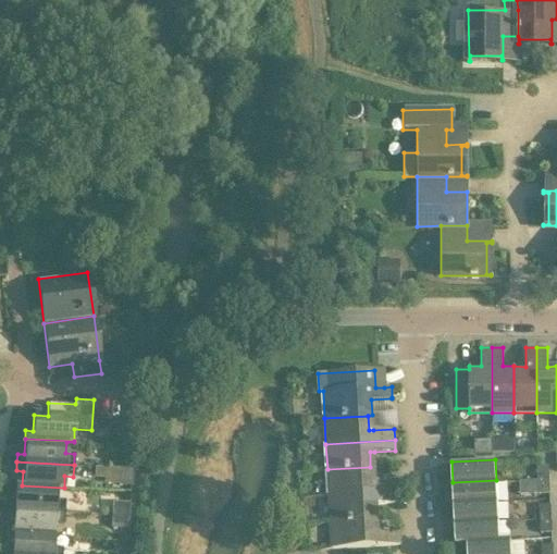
[(536,466),(537,479),(548,478),(547,465),(536,466)]
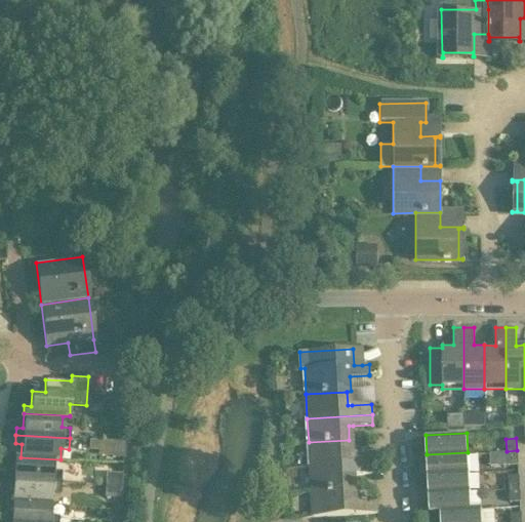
[(112,440),(111,454),(124,455),(125,441),(112,440)]
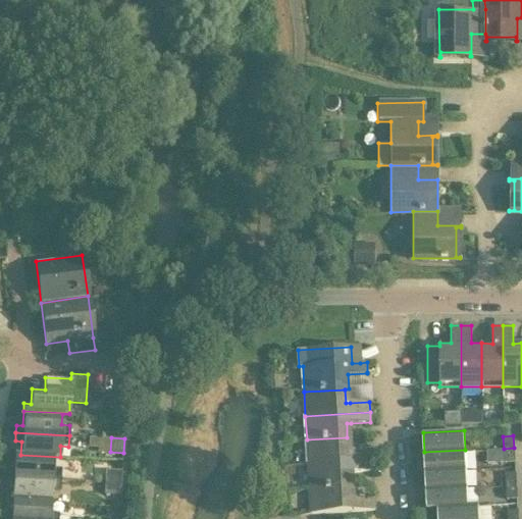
[(308,464),(372,461),(372,451),(353,452),(348,452),(347,437),(307,439),(308,464)]
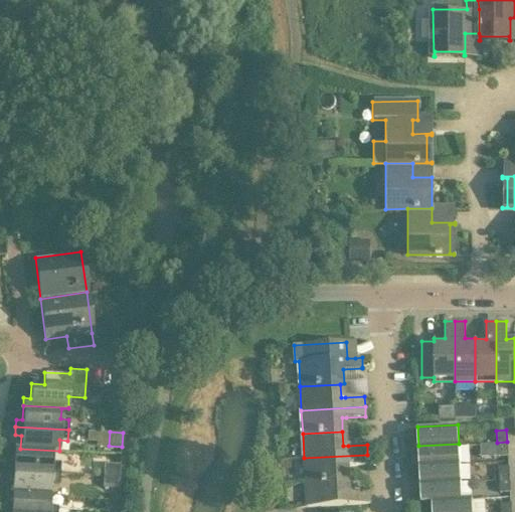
[(507,442),(497,443),(498,456),(508,455),(507,442)]
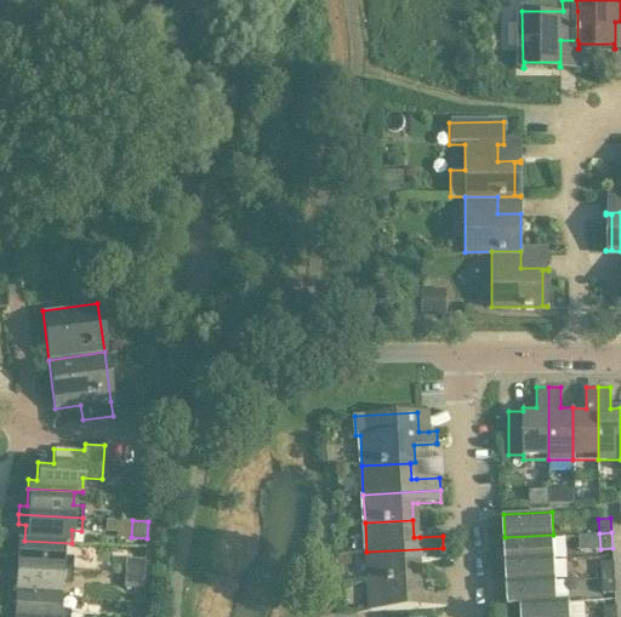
[(505,537),(506,559),(554,556),(553,535),(505,537)]
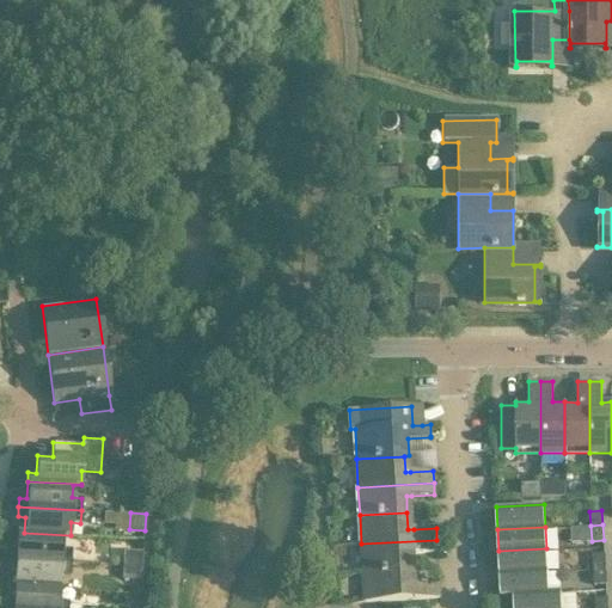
[(7,558),(71,562),(71,548),(61,548),(62,535),(69,536),(71,535),(24,533),(16,533),(16,550),(7,548),(7,558)]
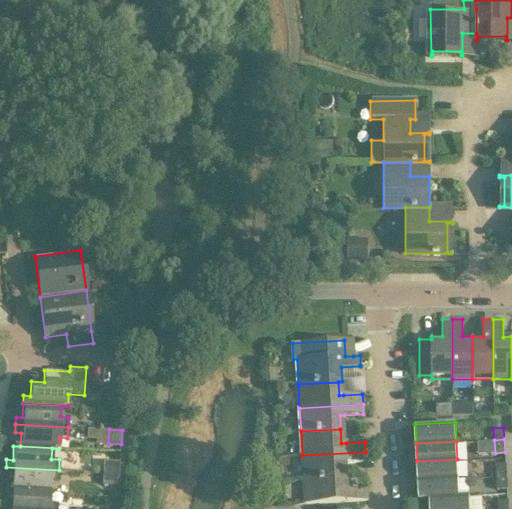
[(347,463),(366,462),(365,452),(302,455),(303,479),(343,477),(343,463),(347,463)]
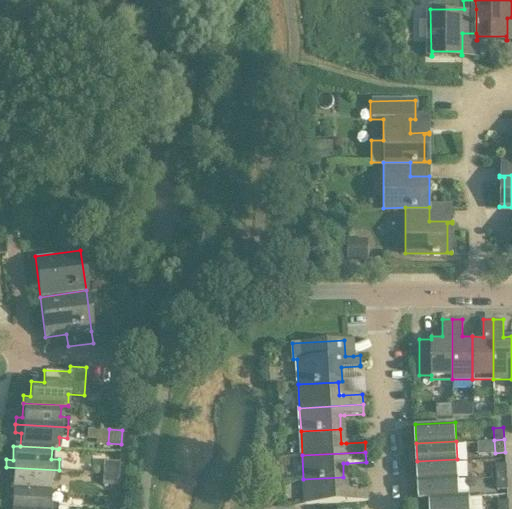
[(457,459),(417,461),(418,480),(458,478),(457,459)]
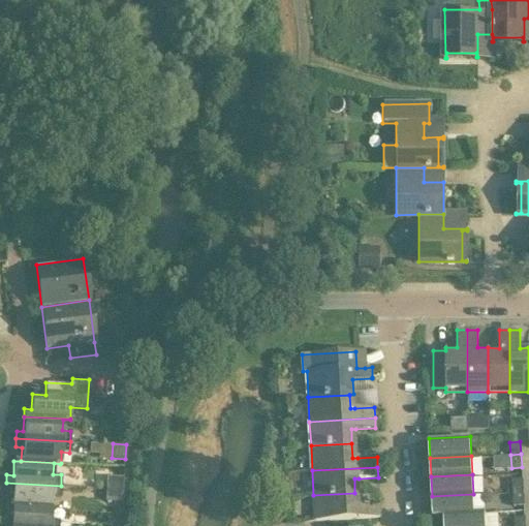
[(106,475),(105,488),(122,489),(123,476),(106,475)]
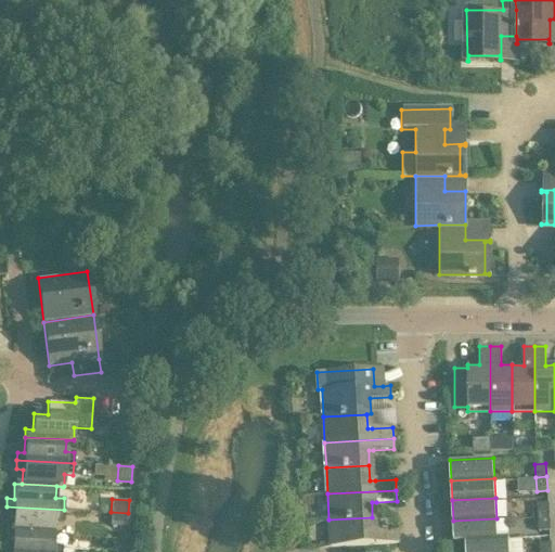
[(537,503),(538,516),(549,516),(549,502),(537,503)]
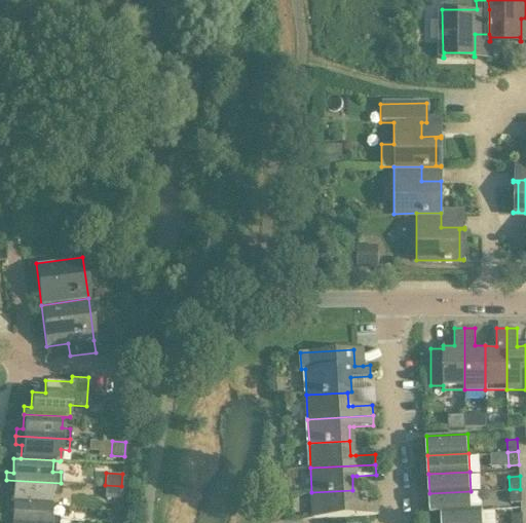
[(12,489),(11,502),(50,505),(51,493),(60,493),(61,483),(6,480),(6,488),(12,489)]
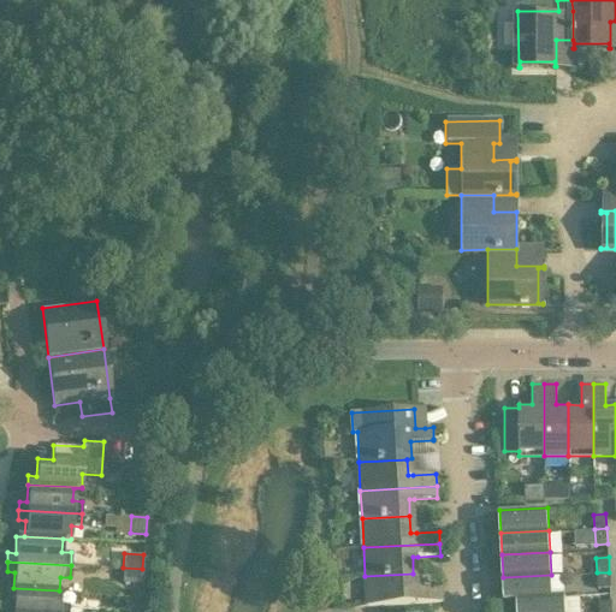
[(142,583),(142,569),(123,568),(123,582),(142,583)]
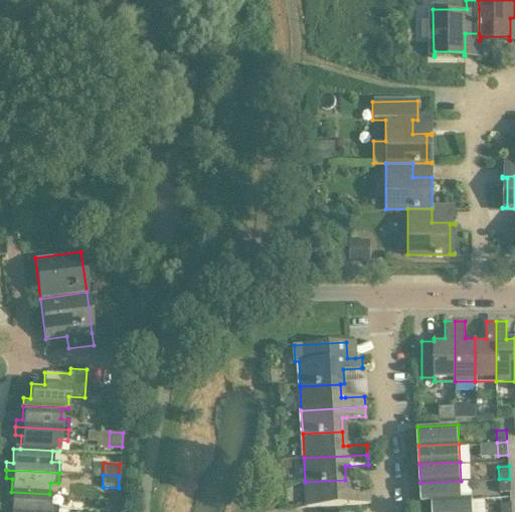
[(509,479),(499,479),(499,492),(510,491),(509,479)]
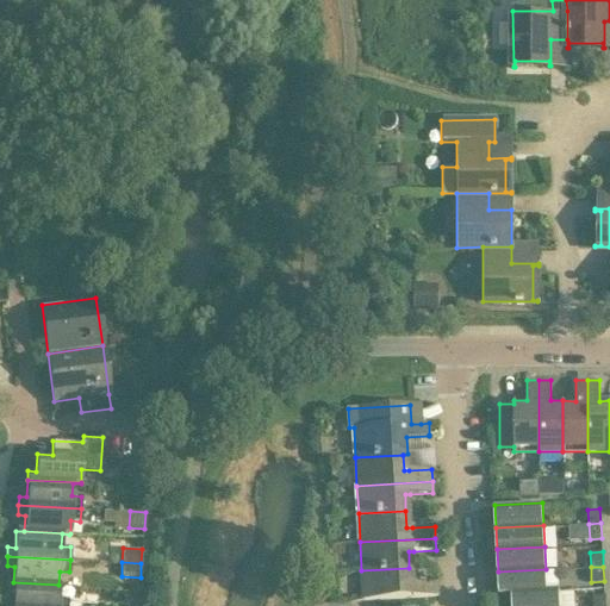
[(363,600),(378,600),(436,597),(439,597),(437,583),(415,585),(410,585),(409,568),(361,570),(363,600)]
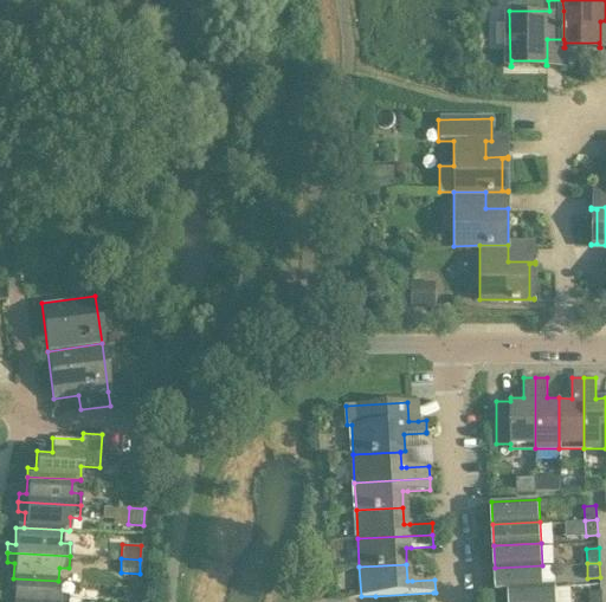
[(496,589),(508,589),(543,587),(543,586),(542,565),(495,568),(496,589)]
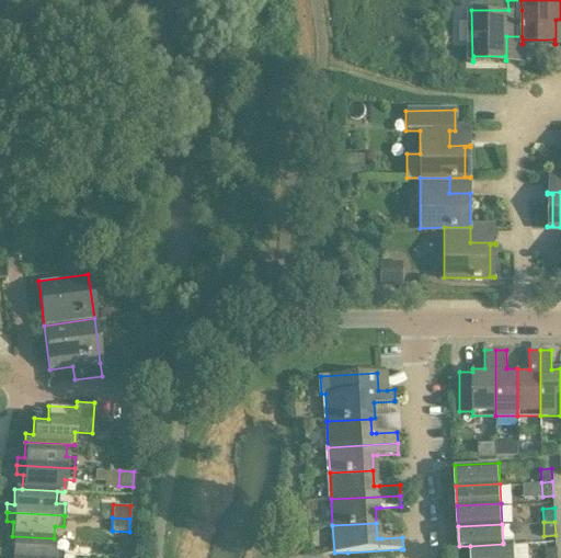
[(4,551),(3,557),(61,557),(63,551),(54,550),(54,538),(12,536),(11,551),(4,551)]
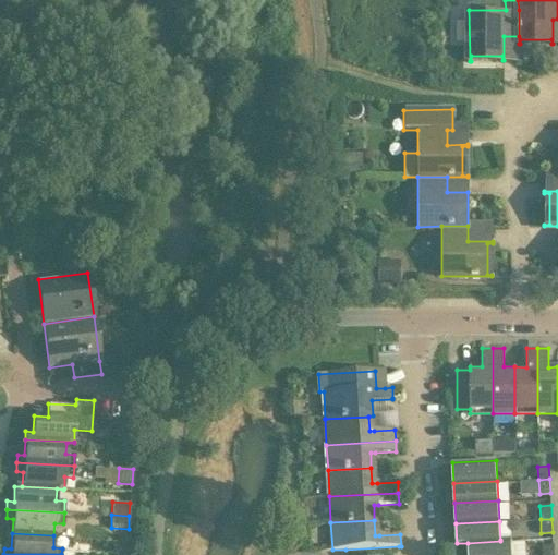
[(468,543),(468,554),(511,554),(511,539),(500,540),(500,541),(468,543)]
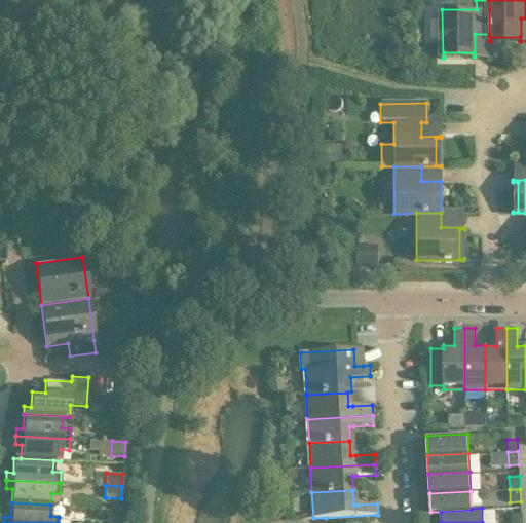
[(511,514),(511,522),(522,522),(522,513),(511,514)]
